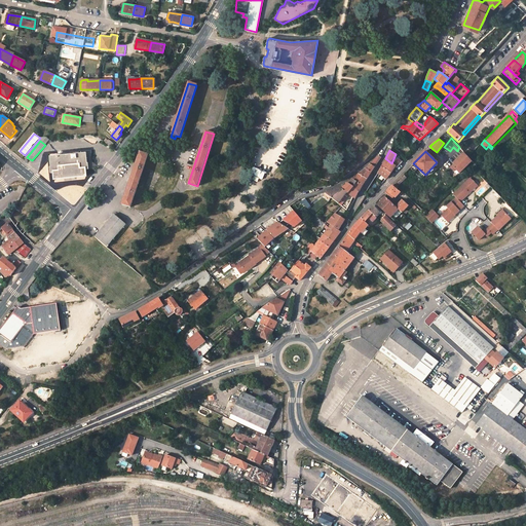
[(148,154),(140,152),(122,203),(130,207),(148,154)]
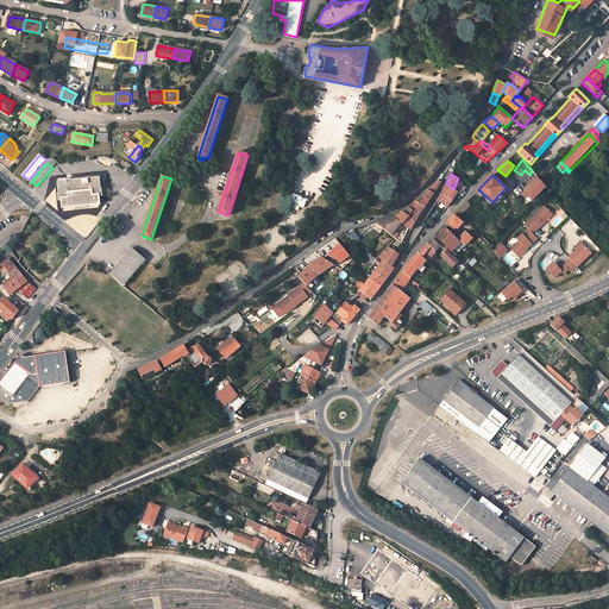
[(527,190),(522,195),(526,199),(528,196),(533,201),(534,199),(546,186),(538,176),(525,189),(527,190)]
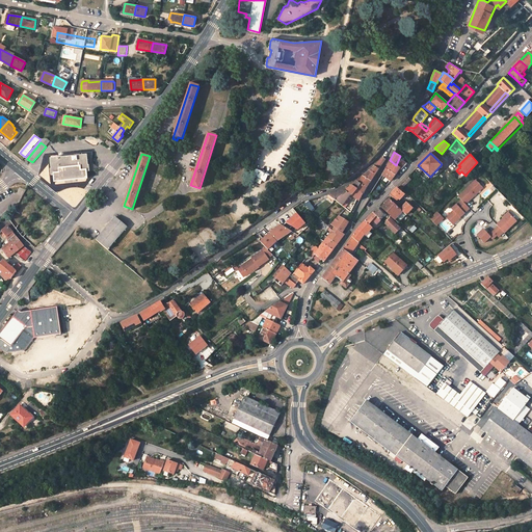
[(86,155),(51,159),(52,169),(51,169),(52,175),(55,175),(56,181),(87,178),(86,170),(88,170),(88,165),(87,165),(86,155)]
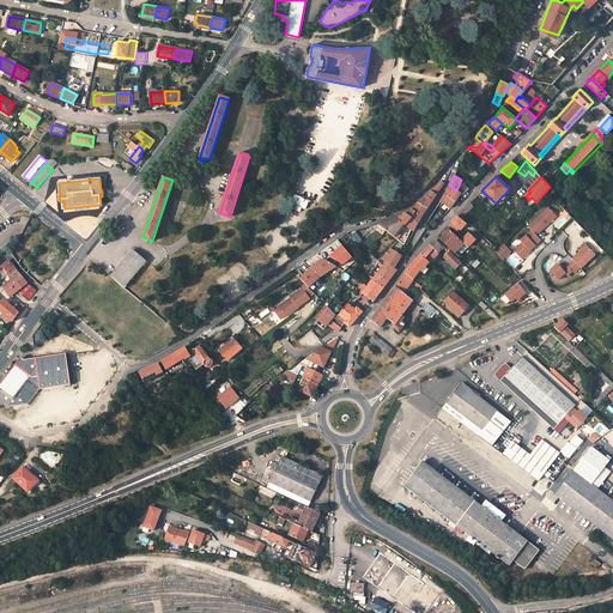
[(441,181),(430,192),(436,195),(443,183),(441,181)]
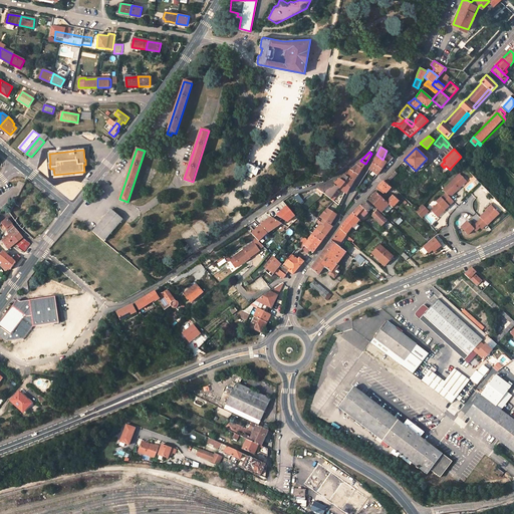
[(386,153),(382,160),(388,164),(393,158),(386,153)]
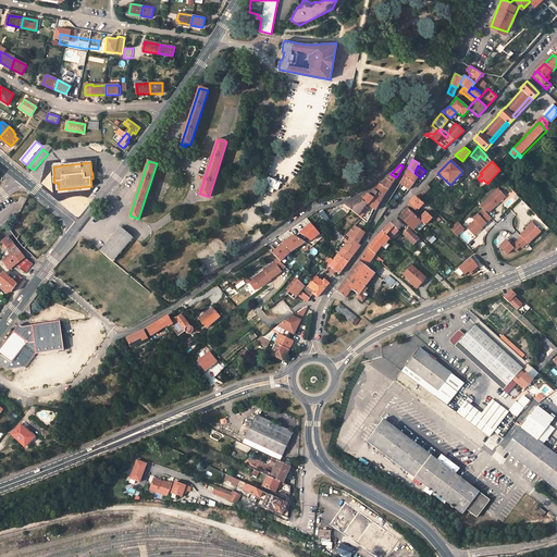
[(413,183),(420,177),(415,173),(408,168),(404,175),(413,183)]
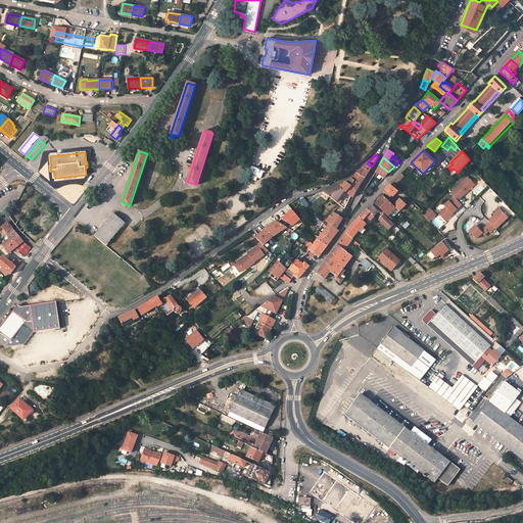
[(365,178),(372,167),(367,163),(363,168),(357,172),(365,178)]
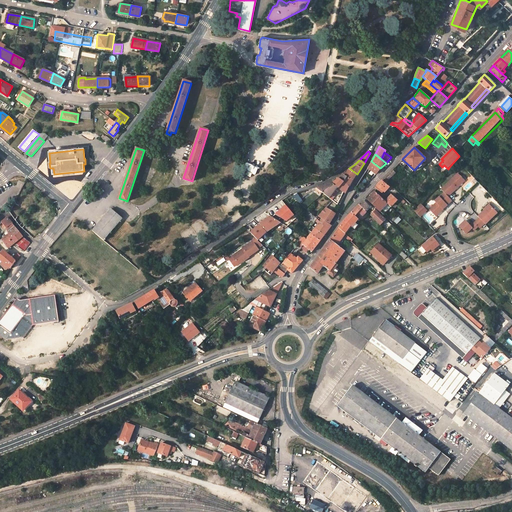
[(376,174),(380,168),(371,161),(368,167),(376,174)]
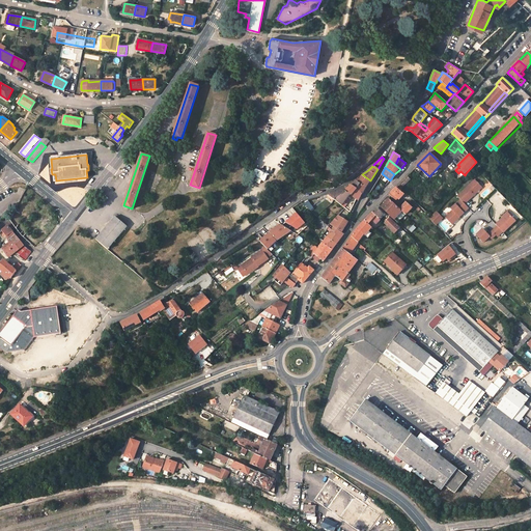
[(268,174),(255,169),(253,175),(264,180),(268,174)]
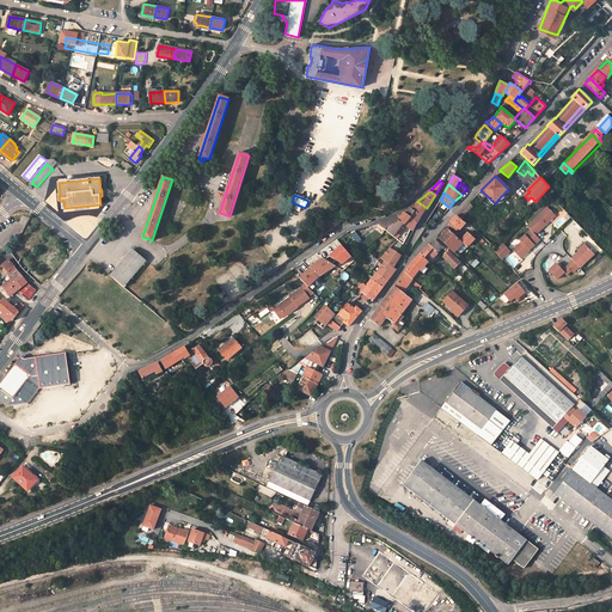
[(424,212),(427,208),(417,201),(409,207),(410,208),(422,216),(424,212)]
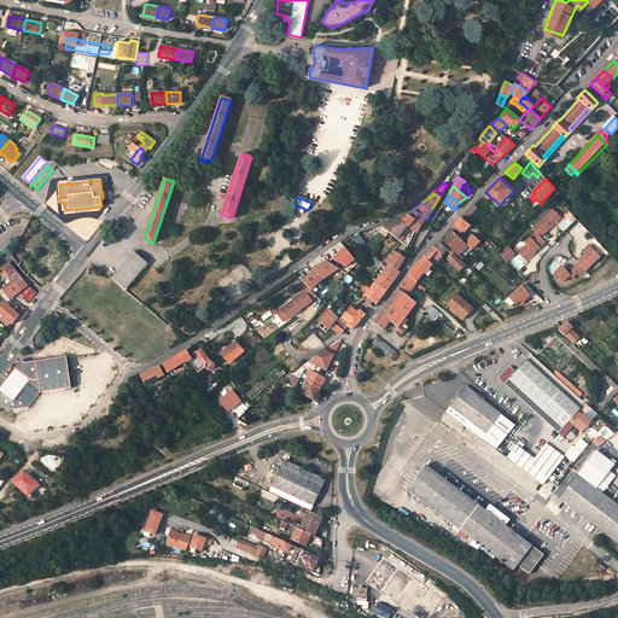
[(473,205),(462,216),(466,220),(477,209),(473,205)]
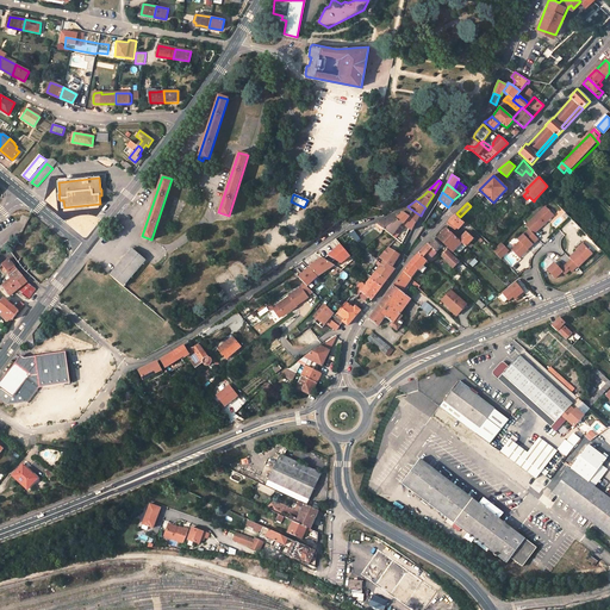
[(529,230),(534,235),(543,225),(543,224),(545,222),(546,223),(551,218),(549,216),(549,212),(549,211),(545,206),(526,225),(529,230)]
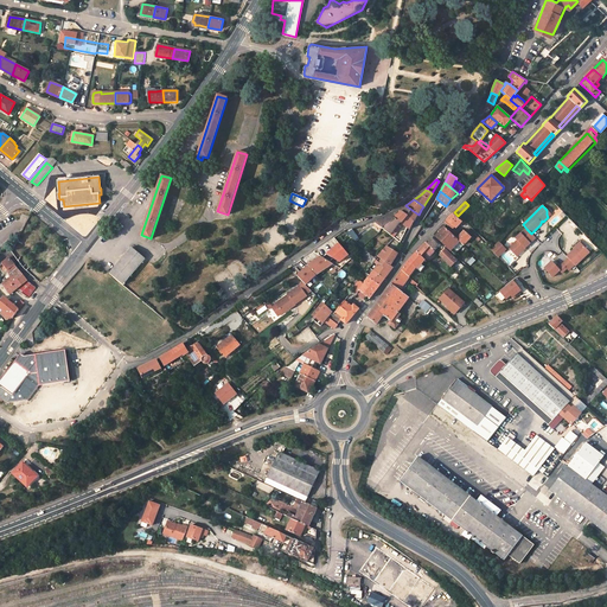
[(415,221),(419,215),(407,206),(401,211),(415,221)]
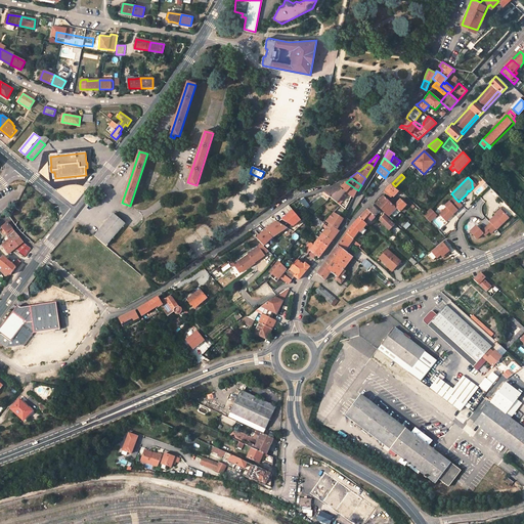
[(357,192),(358,190),(346,182),(342,186),(341,187),(346,192),(354,198),(357,192)]
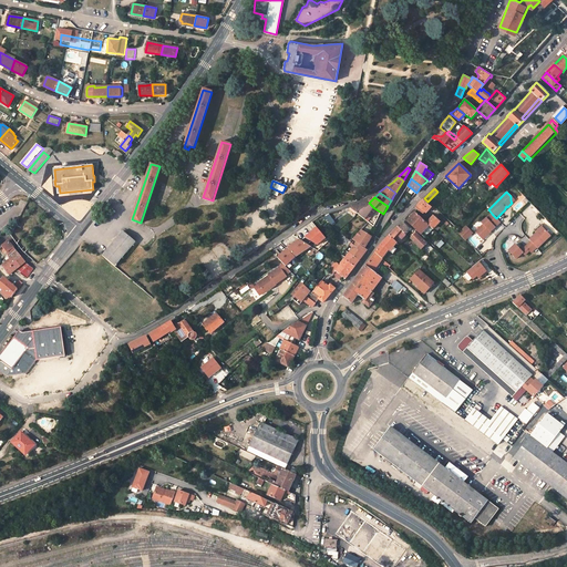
[(431,207),(423,200),(416,207),(423,214),(425,212),(426,213),(431,207)]
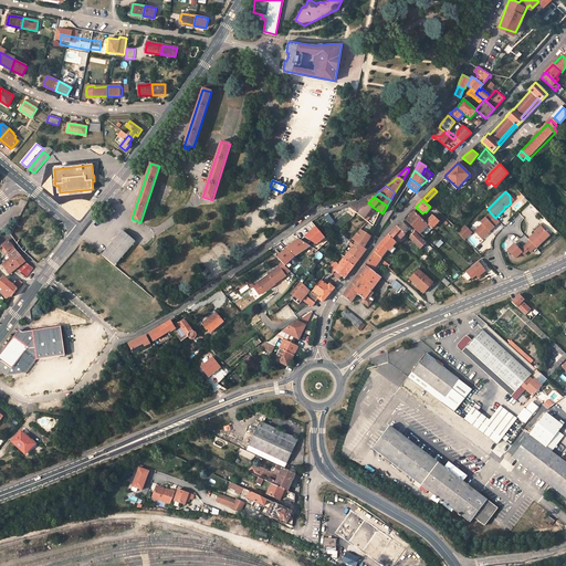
[(365,219),(374,208),(368,202),(366,201),(357,205),(350,207),(365,219)]
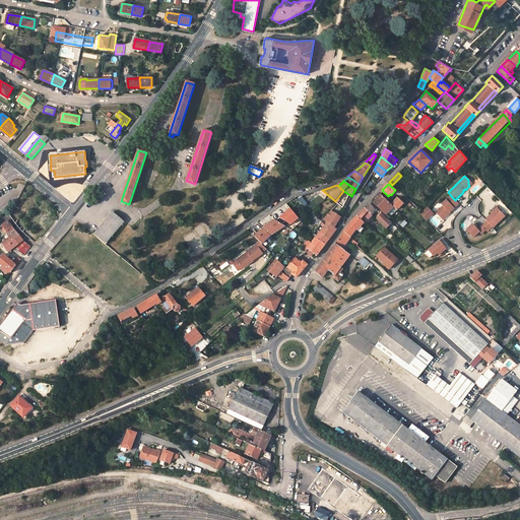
[(373,202),(384,212),(390,206),(391,207),(393,206),(391,204),(381,194),(373,202)]
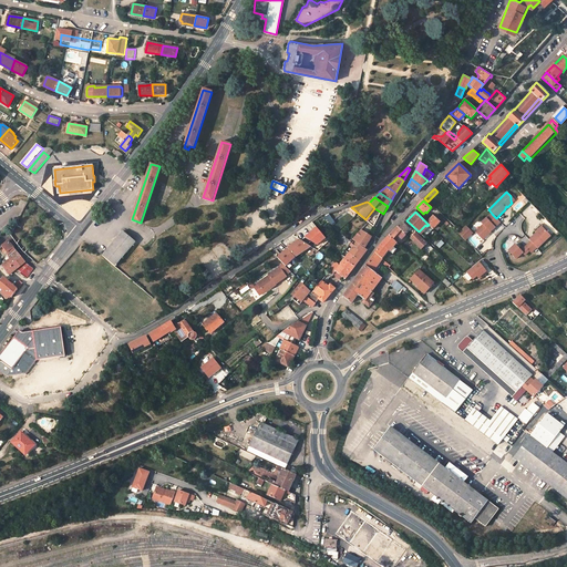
[(325,218),(330,224),(336,218),(329,213),(325,218)]
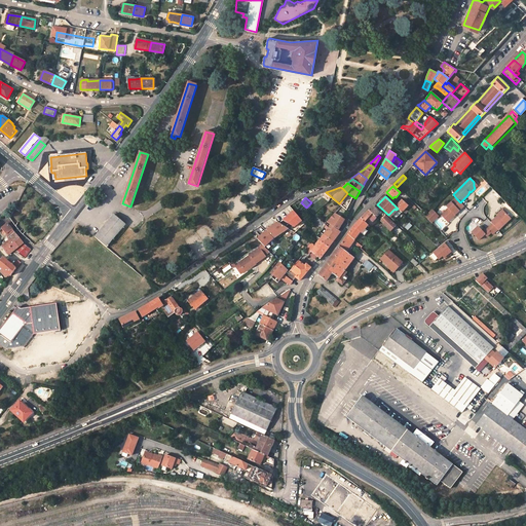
[(455,216),(464,207),(460,202),(456,198),(447,207),(449,209),(442,216),(449,223),(454,218),(453,216),(454,215),(455,216)]
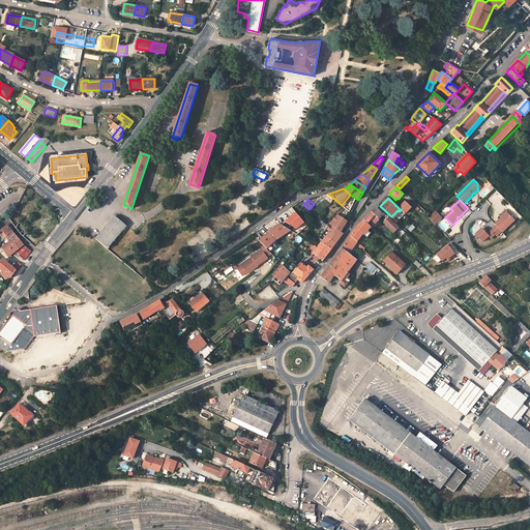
[(411,207),(406,202),(404,204),(399,208),(401,210),(405,213),(408,209),(411,207)]
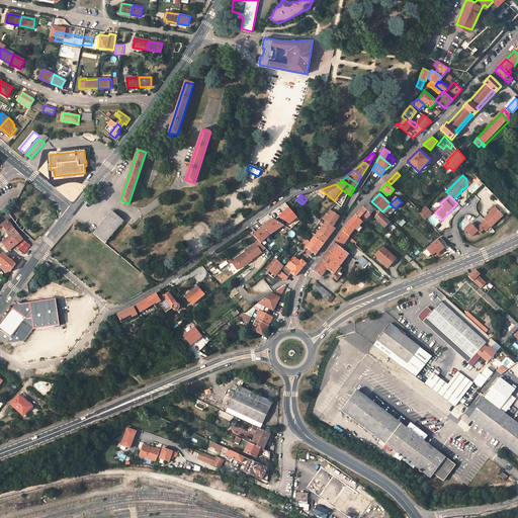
[(368,202),(363,207),(369,212),(373,209),(373,208),(370,204),(368,202)]
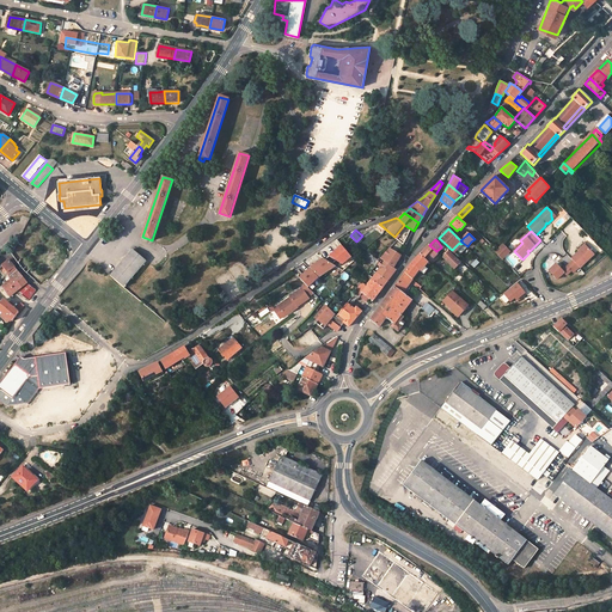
[(577,249),(579,251),(586,245),(587,244),(585,242),(577,249)]
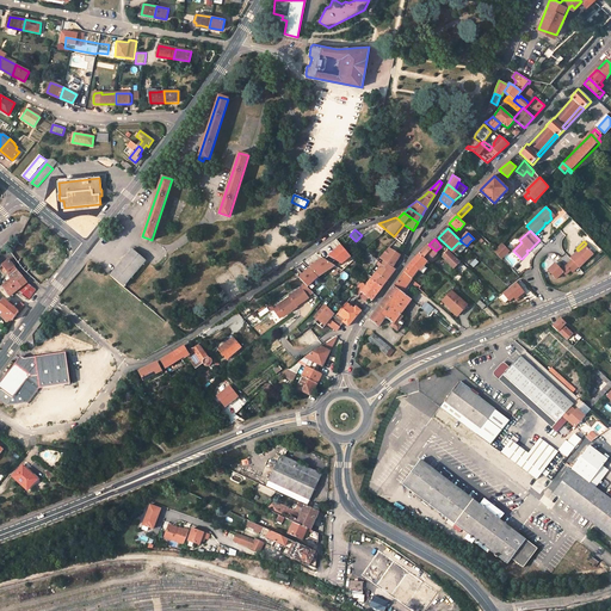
[(467,246),(462,242),(460,244),(458,242),(451,250),(458,255),(467,246)]
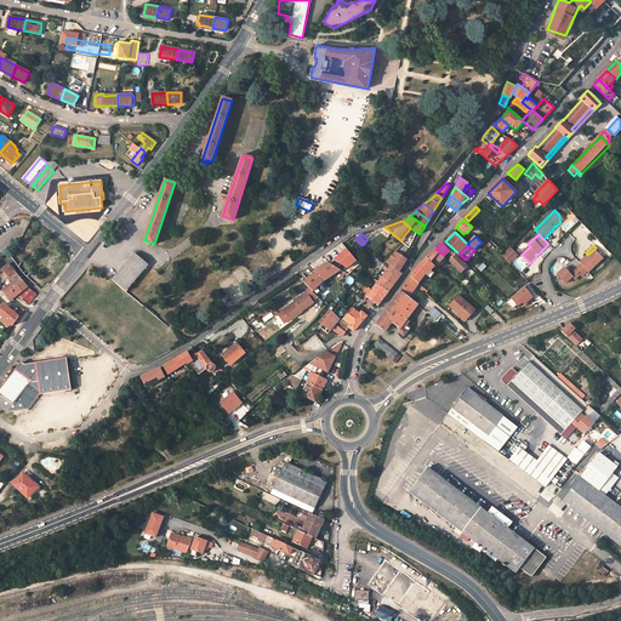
[(506,252),(502,255),(510,262),(516,255),(510,248),(506,252)]
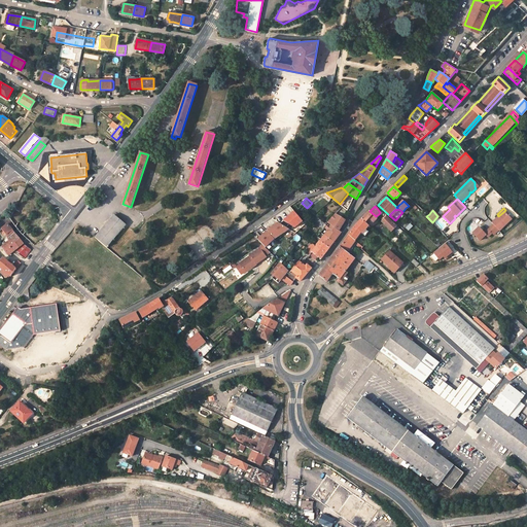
[(293,211),(284,219),(293,230),(304,221),(293,211)]
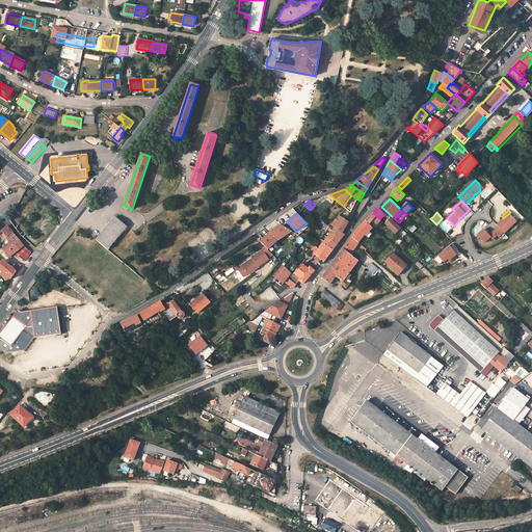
[(379,218),(373,213),(365,221),(371,225),(373,221),(376,224),(380,219),(379,218)]
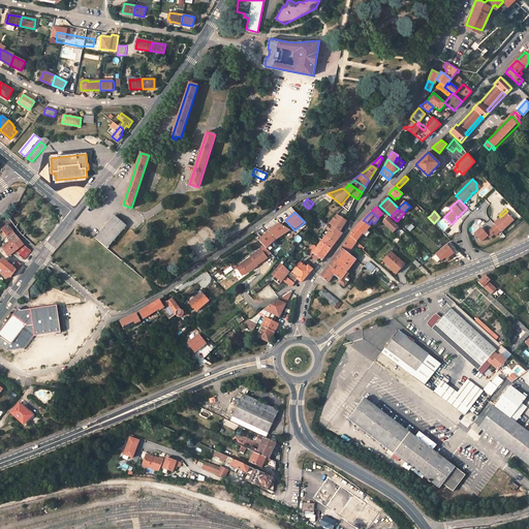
[(500,217),(494,223),(496,225),(501,230),(502,231),(514,220),(506,212),(500,217)]
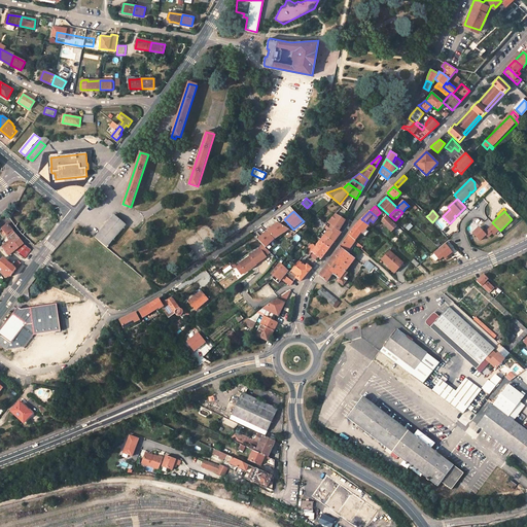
[(328,222),(330,224),(338,215),(336,213),(328,222)]
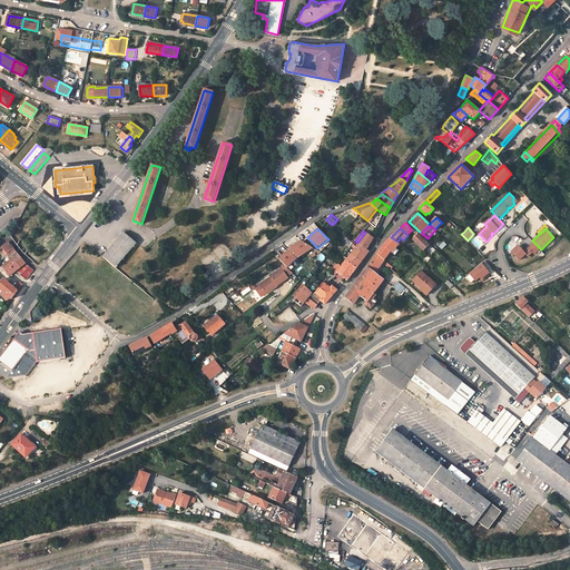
[(137,243),(124,232),(105,256),(118,267),(137,243)]
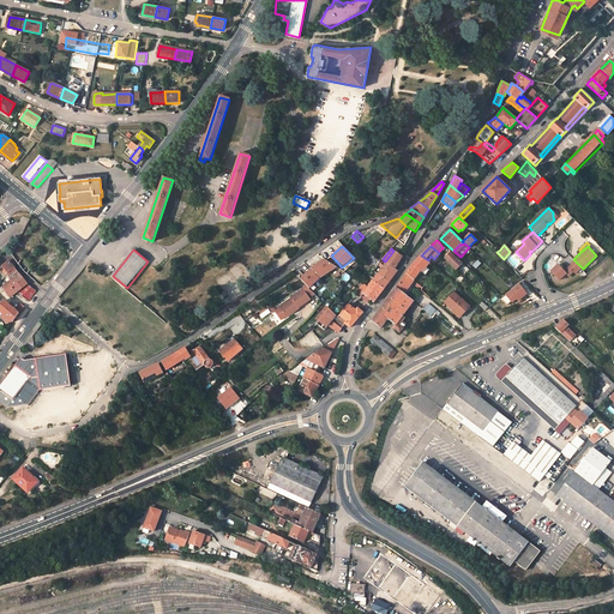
[(386,263),(384,266),(389,270),(392,265),(396,269),(403,257),(393,251),(385,262),(386,263)]
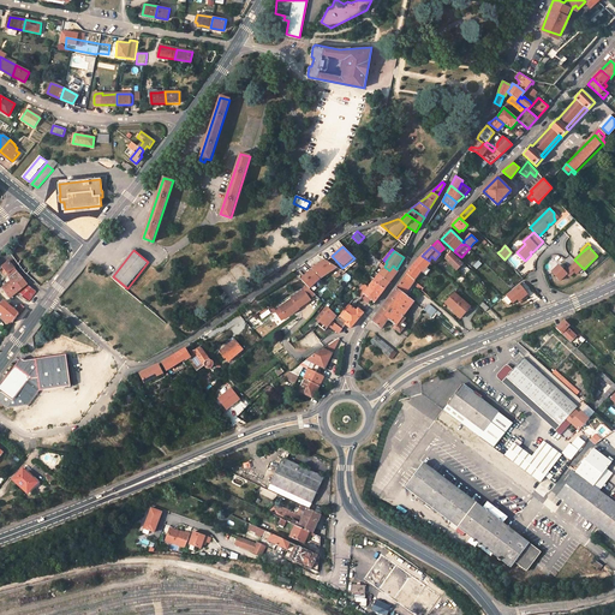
[(445,258),(460,273),(463,270),(460,268),(464,263),(457,258),(457,260),(449,254),(445,258)]
